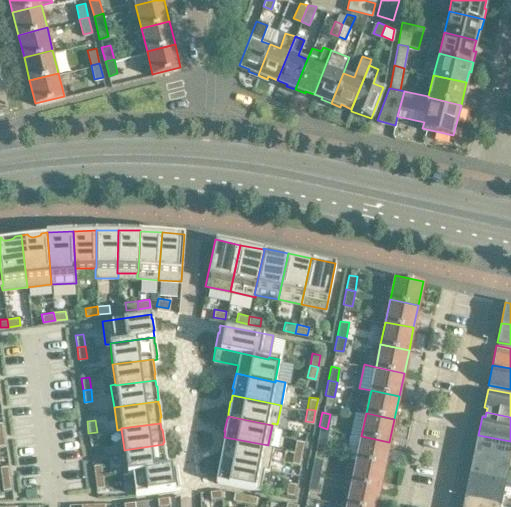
[(325,443),(327,429),(319,426),(316,441),(325,443)]
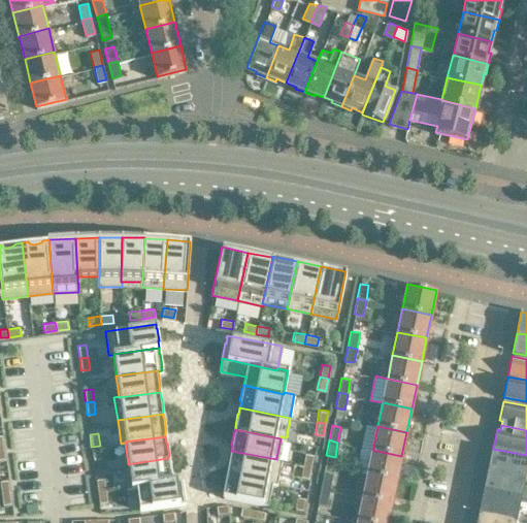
[(100,446),(91,447),(93,459),(101,458),(100,446)]
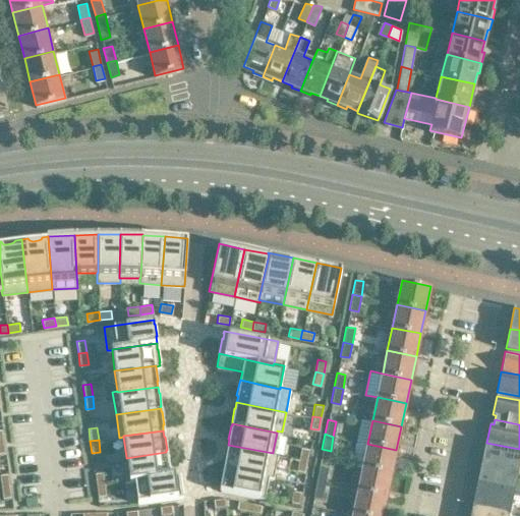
[(519,449),(486,443),(481,464),(518,472),(519,463),(519,449)]
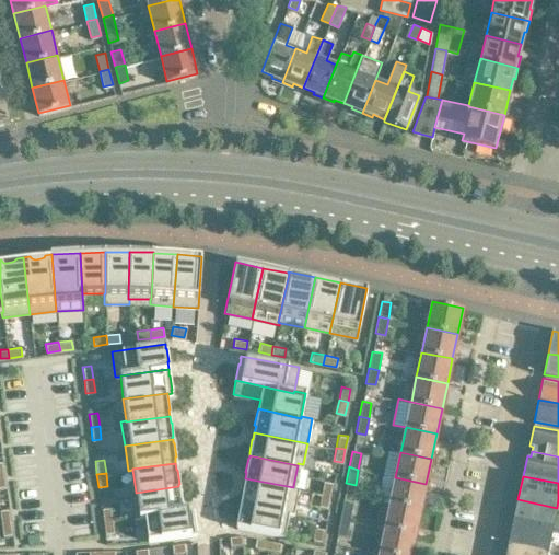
[(421,509),(426,484),(395,477),(389,501),(421,509)]
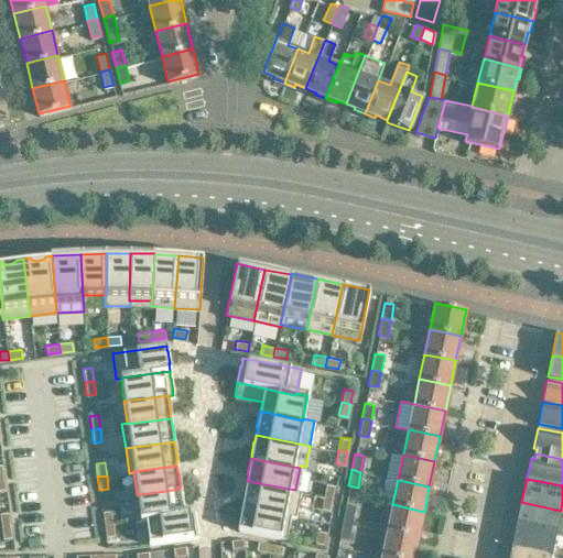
[(244,498),(242,504),(291,514),(291,515),(295,515),(301,490),(295,489),(295,490),(247,481),(246,488),(245,488),(242,498),(244,498)]
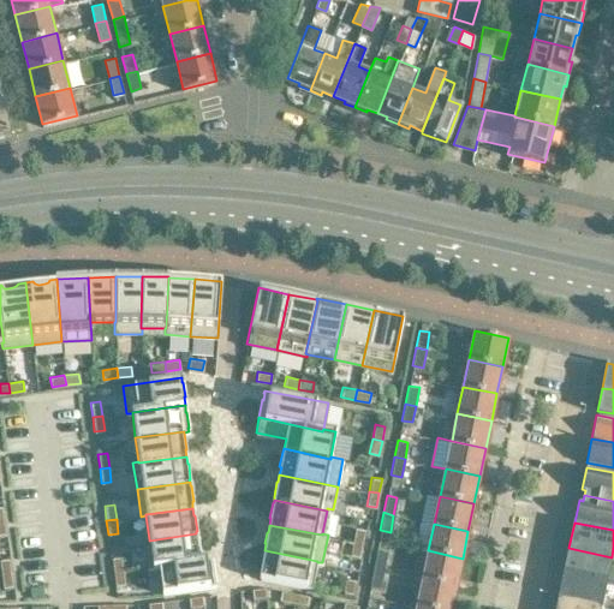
[(356,526),(352,541),(362,543),(365,529),(356,526)]
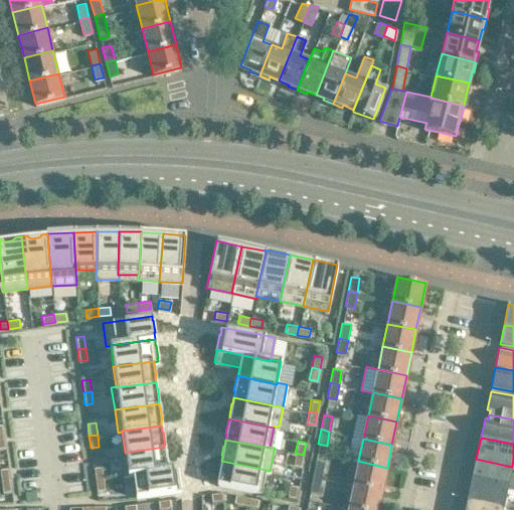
[(125,452),(120,452),(123,476),(133,474),(133,473),(167,469),(167,468),(167,462),(168,462),(166,453),(165,453),(164,447),(125,453),(125,452)]
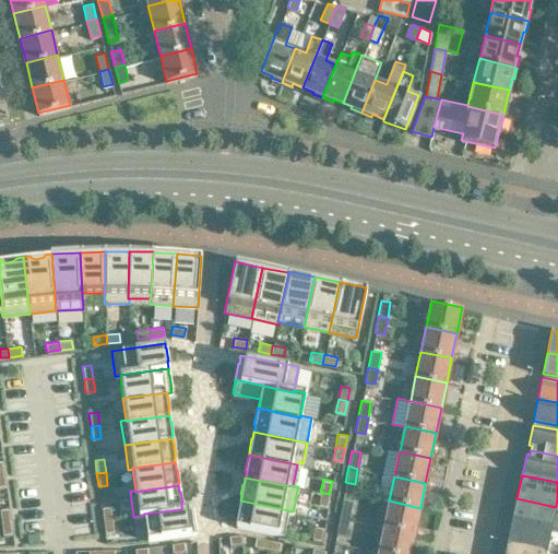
[(320,492),(318,505),(327,507),(329,494),(320,492)]
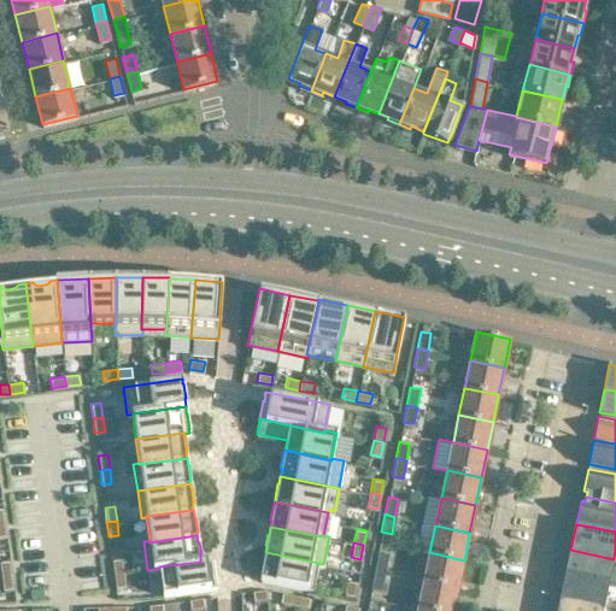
[(615,570),(611,570),(614,559),(570,550),(565,574),(615,585),(615,570)]
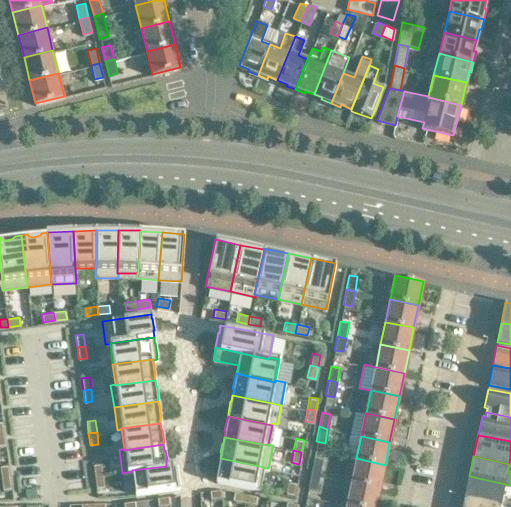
[(216,479),(216,480),(259,489),(264,468),(264,467),(220,458),(217,473),(218,474),(217,479),(216,479)]
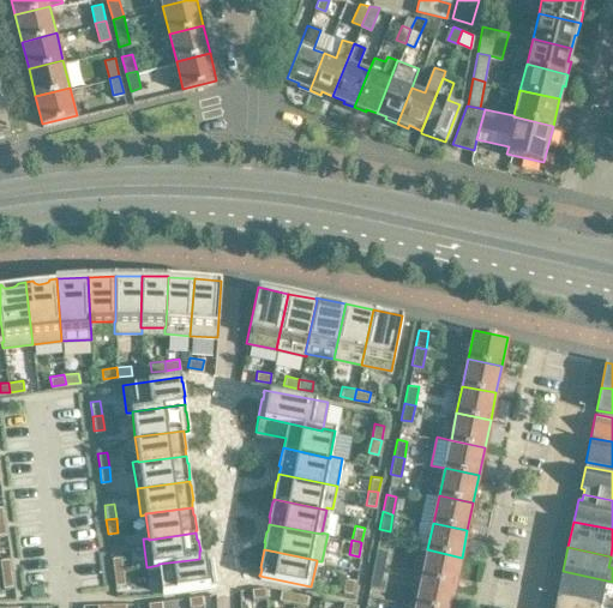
[(376,549),(372,566),(383,569),(386,552),(376,549)]
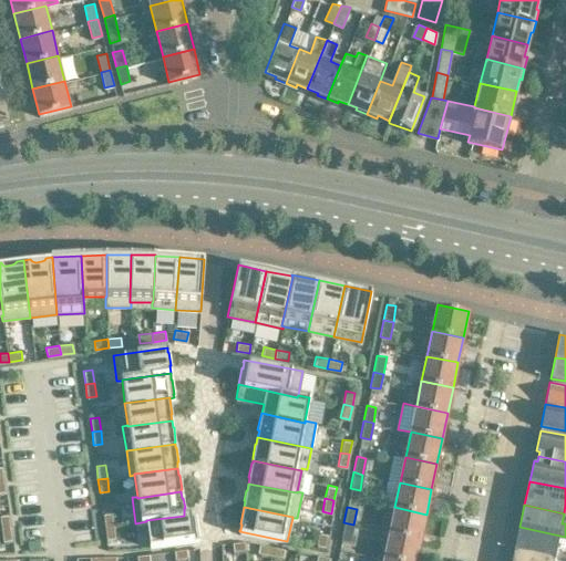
[(421,539),(426,515),(394,507),(390,532),(421,539)]
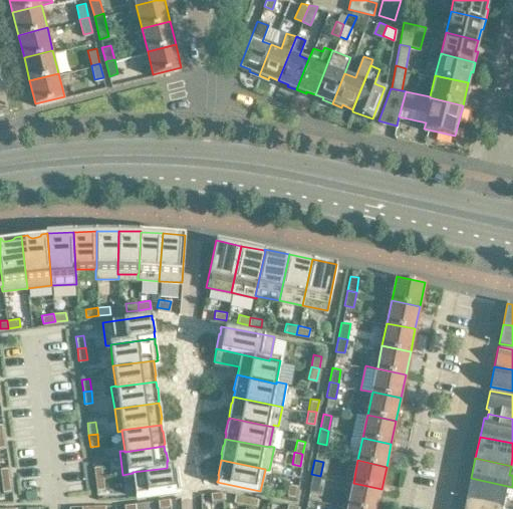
[(101,464),(93,466),(94,478),(102,476),(101,464)]
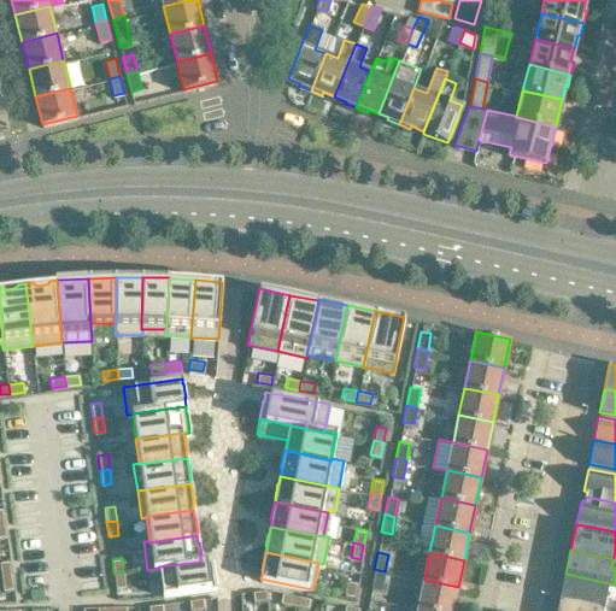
[(200,562),(159,567),(159,568),(163,594),(216,587),(213,568),(212,568),(211,560),(212,560),(212,558),(200,560),(200,562)]
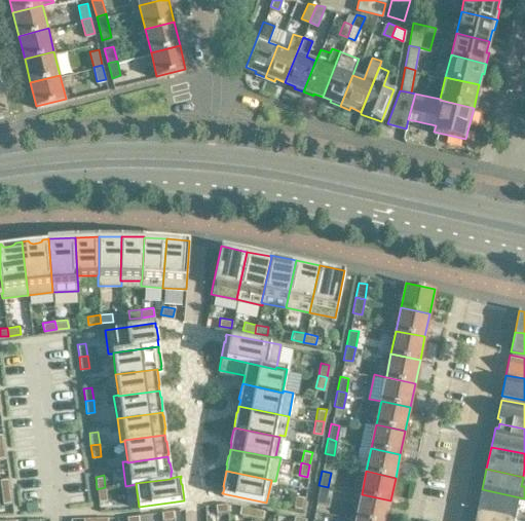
[(7,477),(0,478),(0,484),(1,490),(9,489),(7,477)]
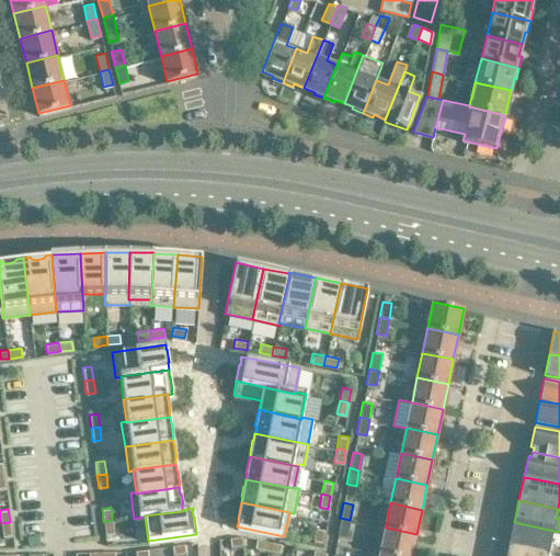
[(346,536),(350,520),(340,518),(336,534),(346,536)]
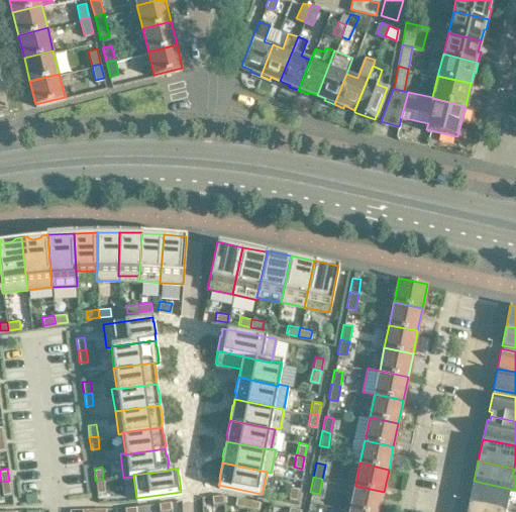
[(103,479),(95,481),(97,493),(105,492),(103,479)]
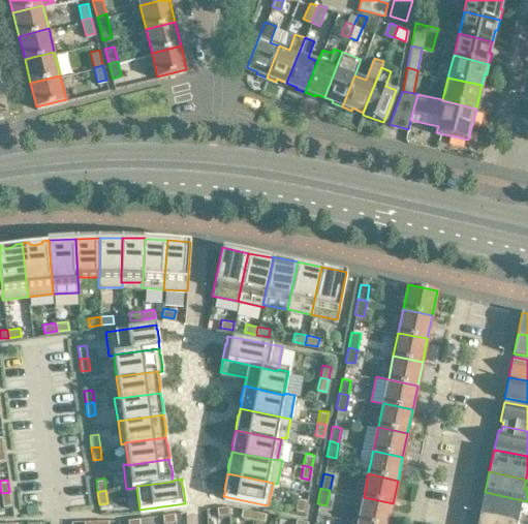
[(9,492),(1,493),(2,505),(11,504),(9,492)]
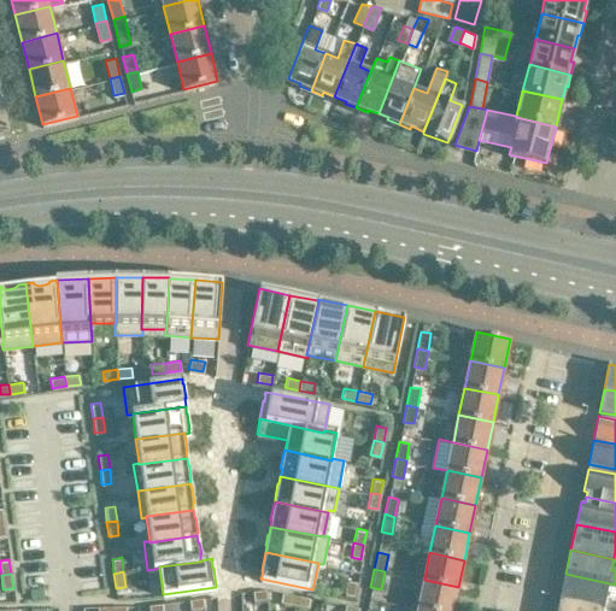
[(615,597),(615,585),(565,574),(561,599),(604,609),(606,594),(615,597)]
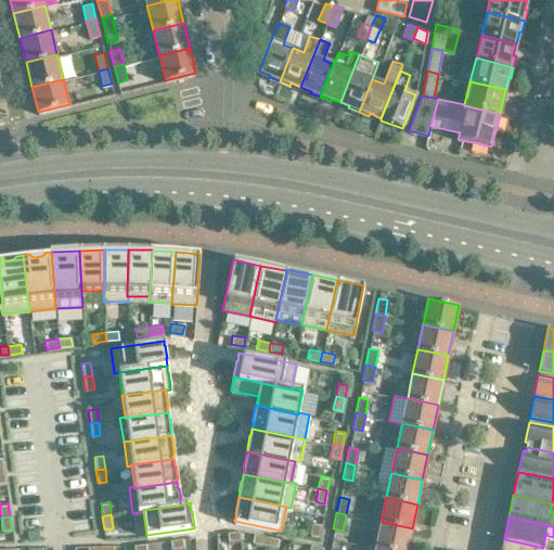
[(312,522),(309,535),(318,536),(321,523),(312,522)]
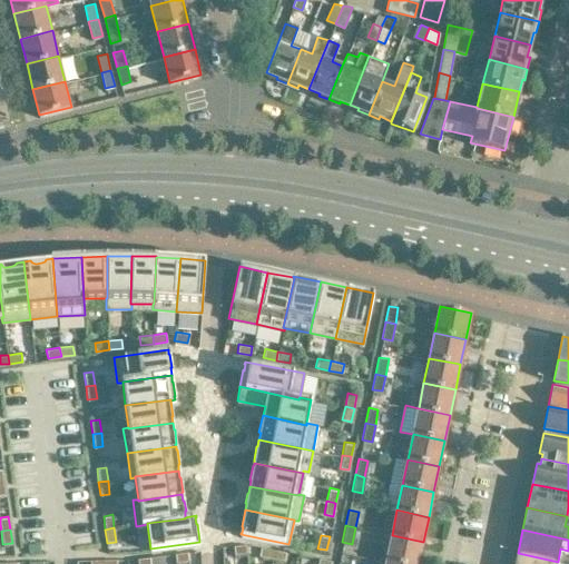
[(401,563),(418,563),(423,542),(392,535),(386,561),(401,563)]
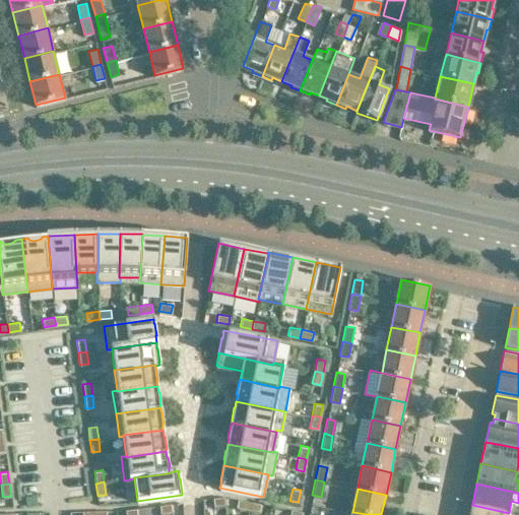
[(224,496),(212,498),(213,506),(225,504),(224,496)]
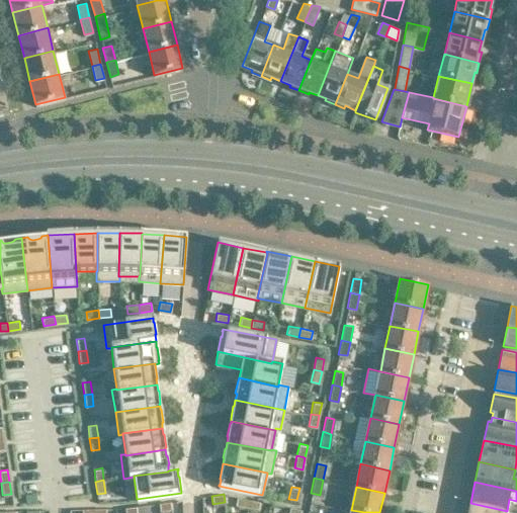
[(237,497),(235,505),(247,507),(248,499),(237,497)]
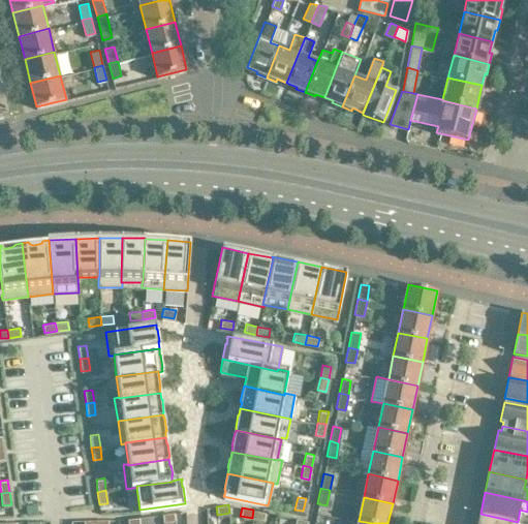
[(253,510),(252,518),(265,521),(266,512),(253,510)]
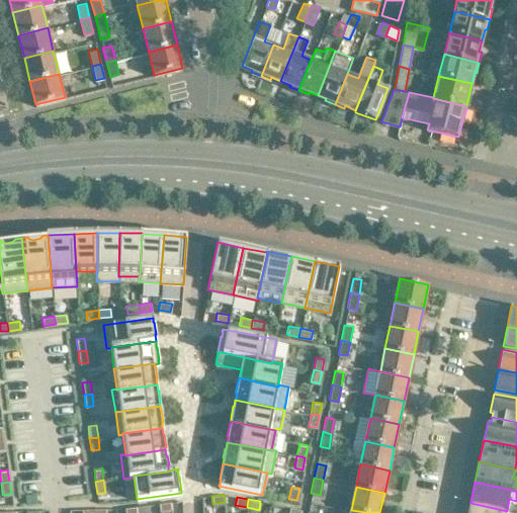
[(171,501),(159,503),(160,511),(172,509),(171,501)]
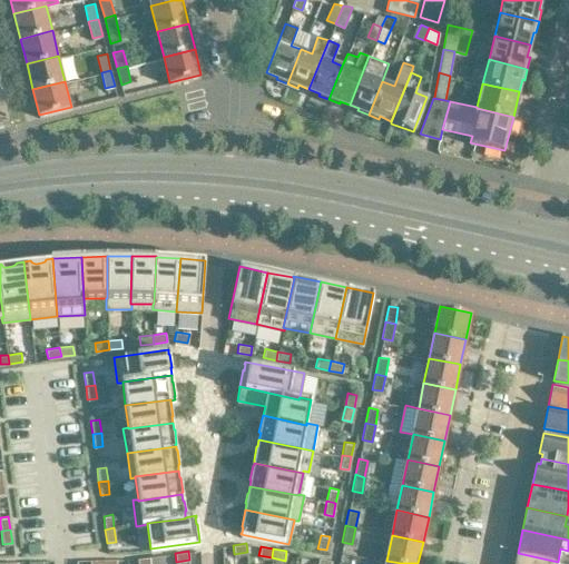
[(557,563),(558,562),(518,553),(514,563),(557,563)]
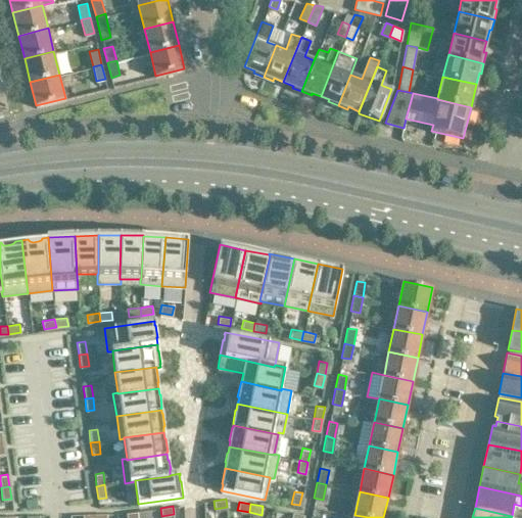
[(150,509),(138,511),(138,517),(147,517),(151,517),(150,509)]
